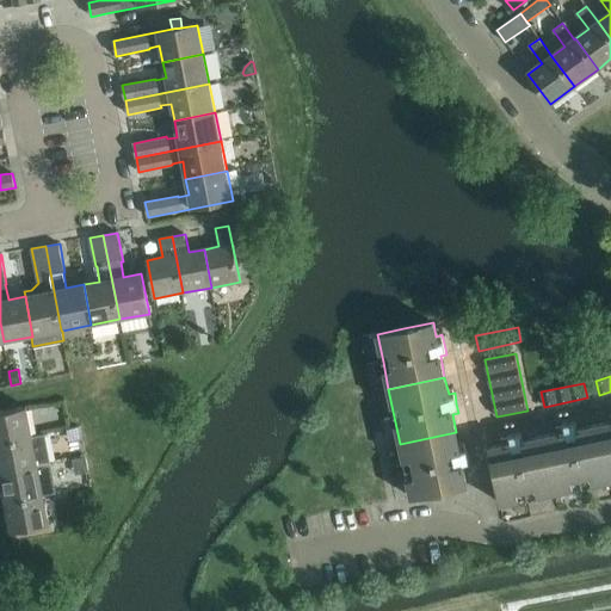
[(0,443),(32,437),(28,408),(0,412),(0,443)]
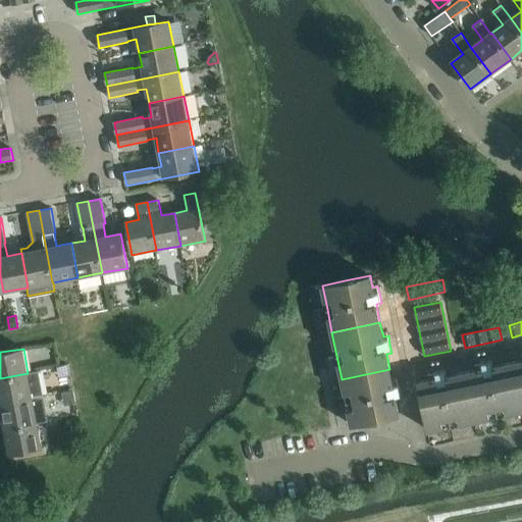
[(521,360),(511,363),(521,411),(521,410),(521,355),(521,357),(521,360)]
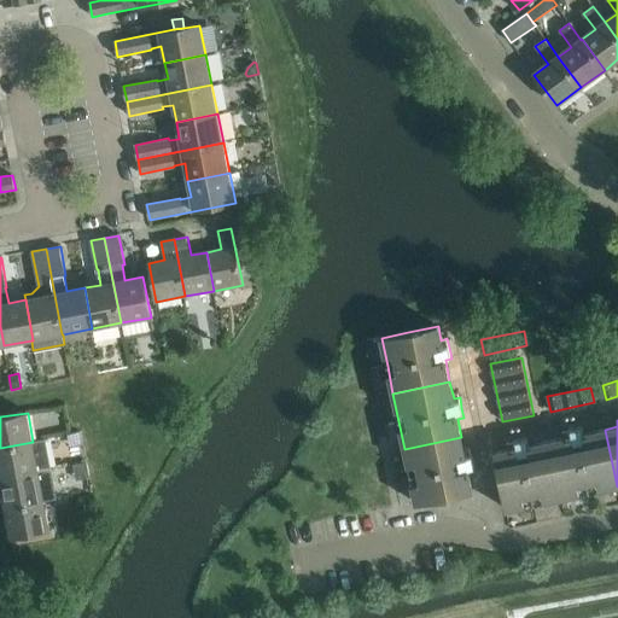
[(567,437),(549,442),(561,499),(589,493),(617,487),(605,430),(588,433),(587,427),(576,430),(566,431),(567,437)]
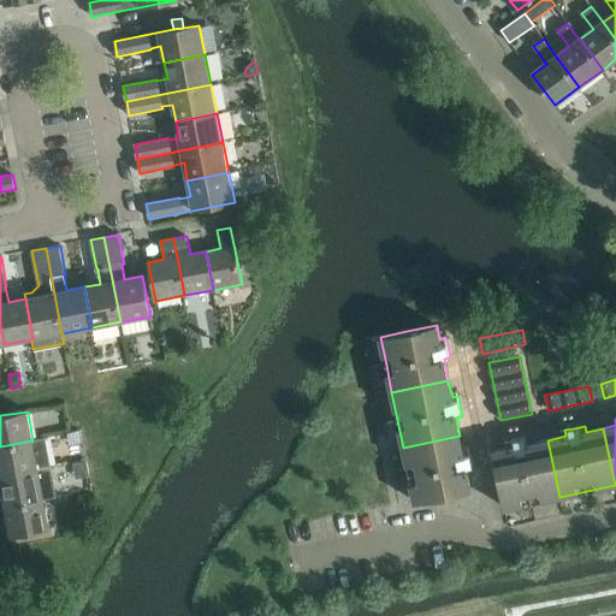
[(460,436),(403,448),(409,475),(415,502),(472,491),(467,469),(473,467),(472,462),(469,448),(462,449),(460,436)]
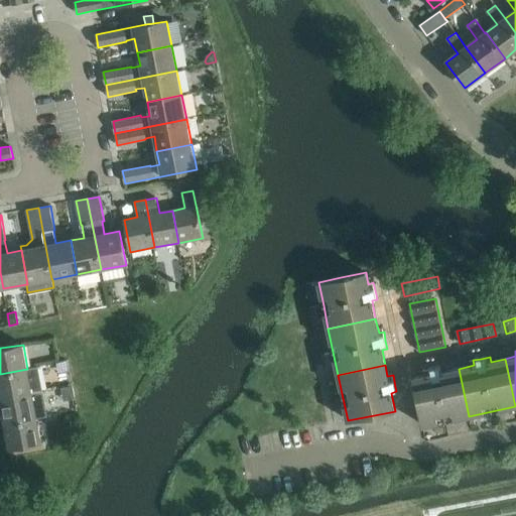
[(0,374),(0,398),(0,400),(32,394),(43,392),(38,367),(27,369),(0,374)]
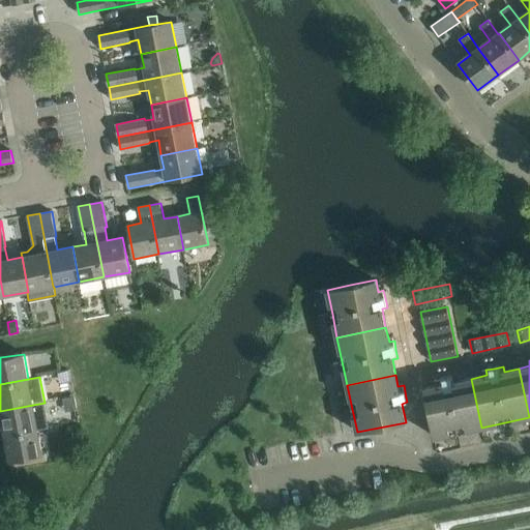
[(436,386),(423,388),(434,437),(458,433),(481,428),(471,379),(453,382),(452,377),(446,378),(435,381),(436,386)]
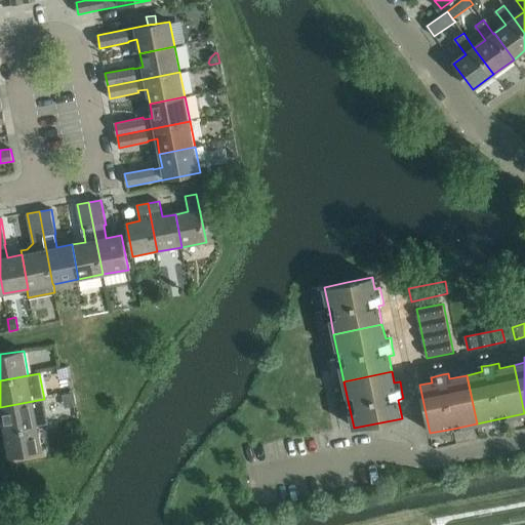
[(0,433),(5,432),(38,426),(48,423),(44,399),(33,401),(0,407),(0,406),(0,433)]
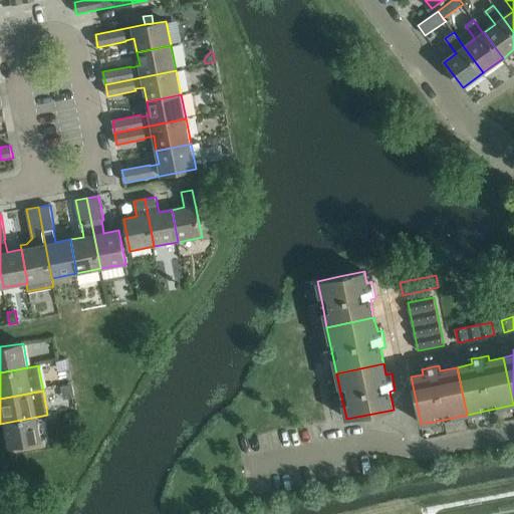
[(0,433),(7,432),(10,448),(42,442),(37,417),(5,423),(0,424),(0,433)]
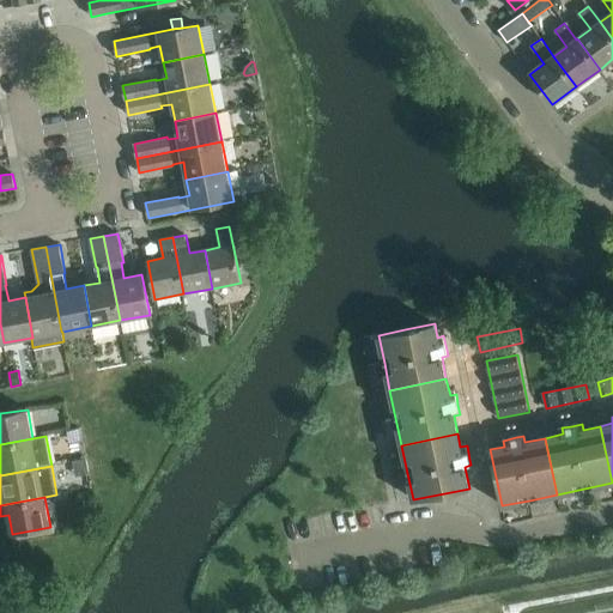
All buildings are outlined.
